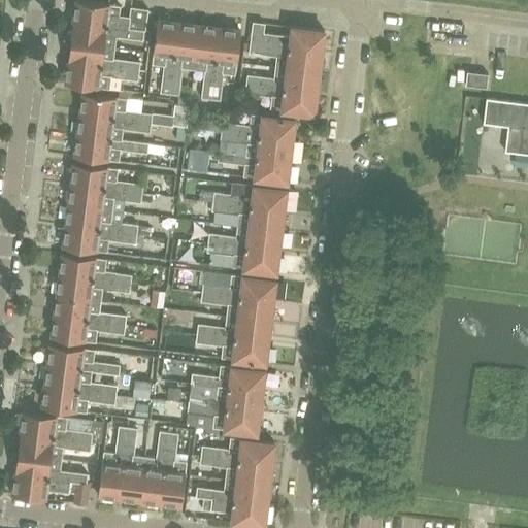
[(75,0),(73,21),(143,30),(145,30),(149,8),(131,6),(130,15),(119,14),(120,4),(83,0),(75,0)]
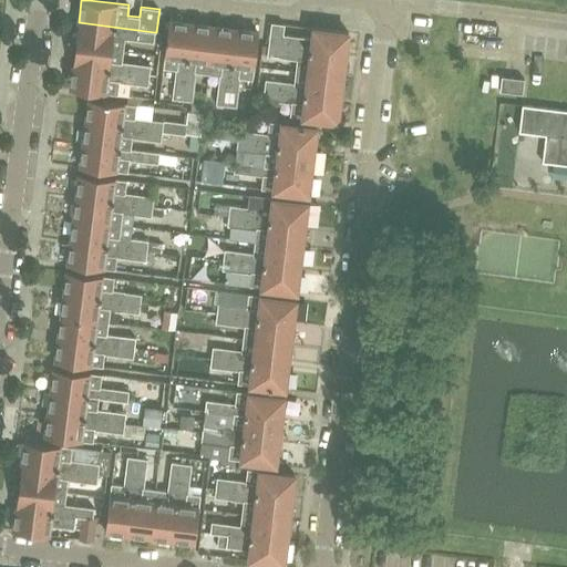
[(163,68),(176,69),(175,82),(174,91),(173,98),(183,100),(185,83),(193,24),(169,21),(165,57),(163,68)]
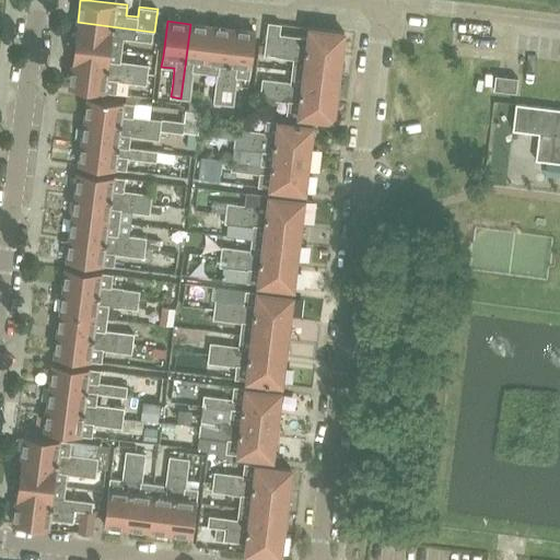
[(76,43),(109,48),(121,49),(124,37),(151,41),(152,32),(78,22),(76,43)]
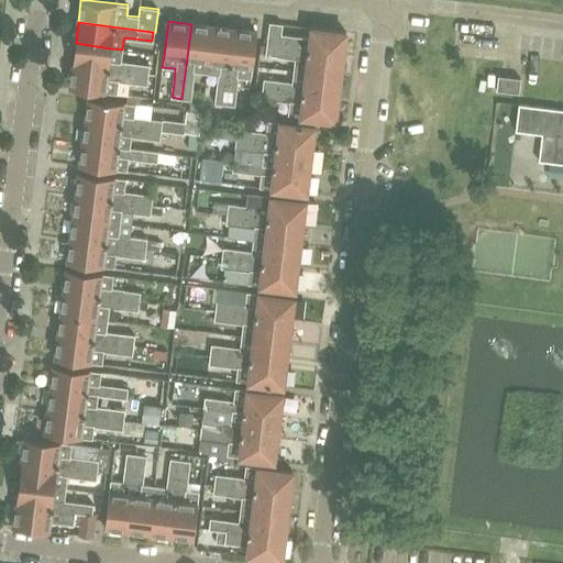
[(266,46),(285,47),(343,55),(346,32),(311,28),(310,36),(282,33),(283,24),(269,22),(268,32),(266,46)]
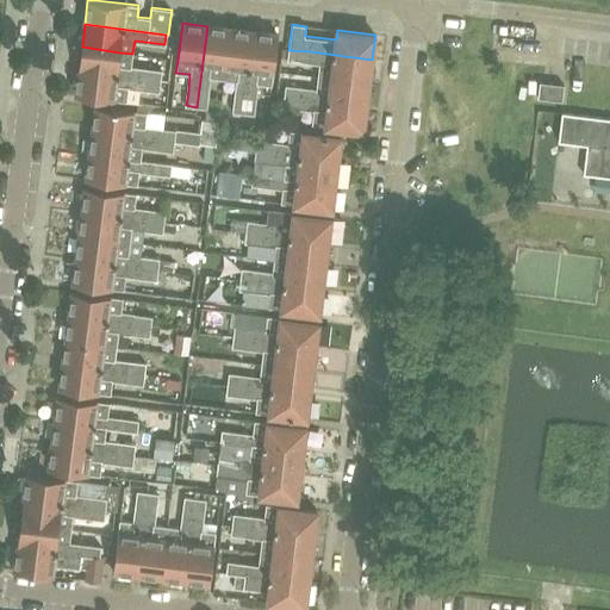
[(207,26),(199,89),(197,107),(198,107),(206,109),(210,76),(223,79),(229,29),(207,26)]
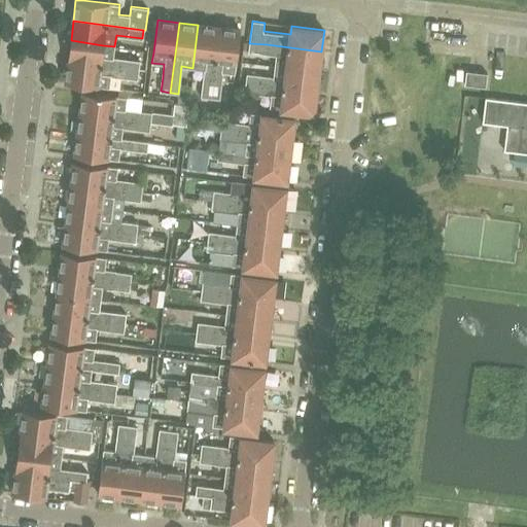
[(211,98),(213,82),(219,28),(198,25),(192,68),(205,69),(201,97),(211,98)]
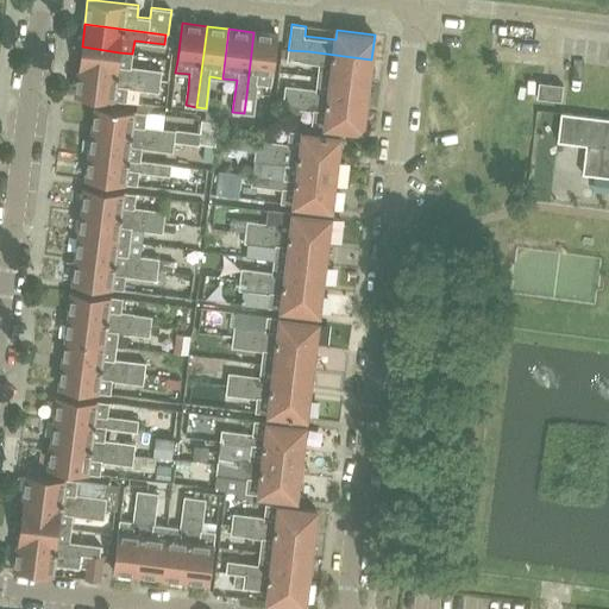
[(253,32),(246,95),(244,113),(252,114),(256,83),(271,85),(277,35),(253,32)]
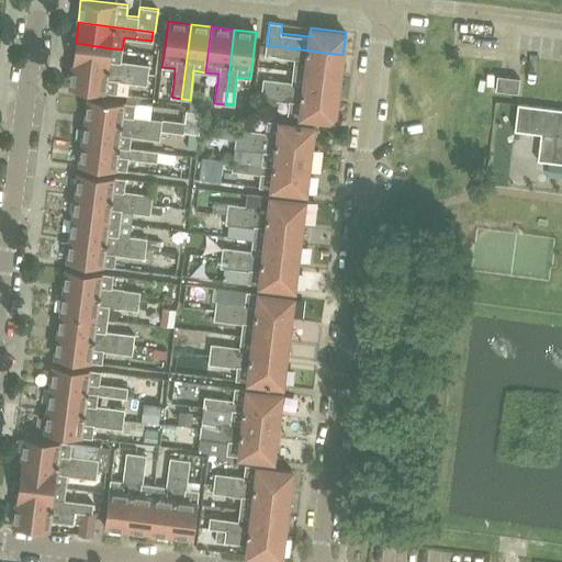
[(76,43),(72,66),(147,76),(148,66),(121,63),(122,49),(110,48),(76,43)]
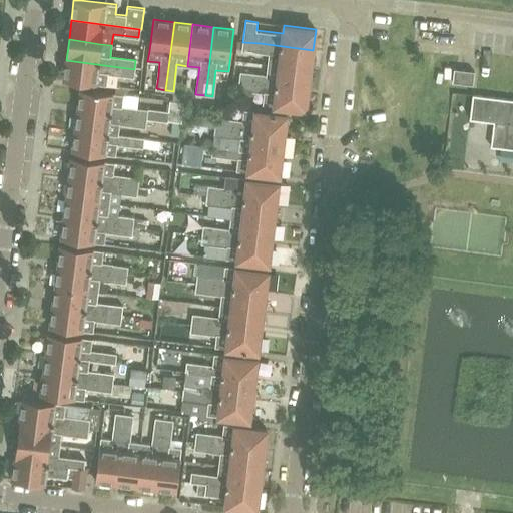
[(268,65),(310,71),(313,50),(260,43),(259,52),(269,53),(268,65)]
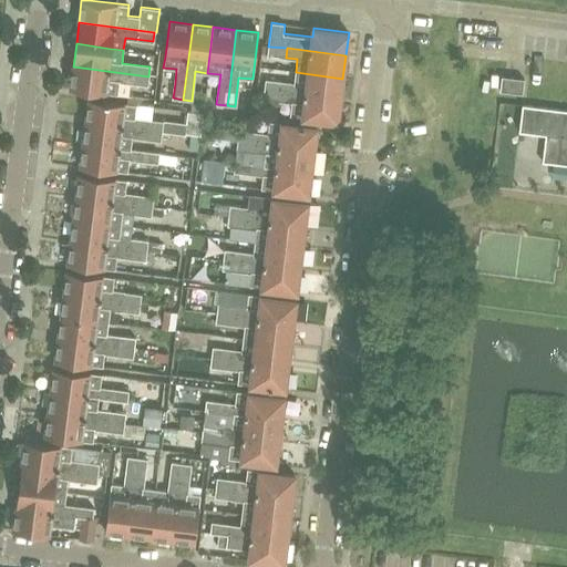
[(120,81),(131,82),(157,85),(157,78),(148,76),(73,66),(71,89),(117,94),(120,81)]
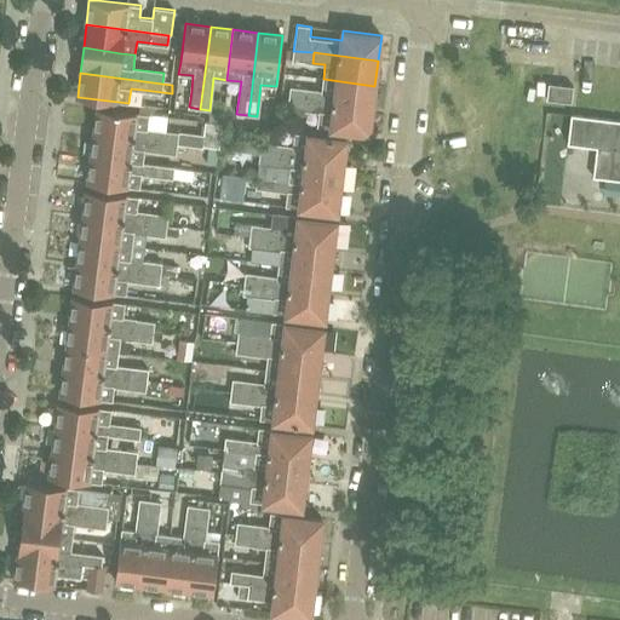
[(288,99),(308,102),(372,109),(374,86),(323,79),(321,92),(290,89),(288,99)]
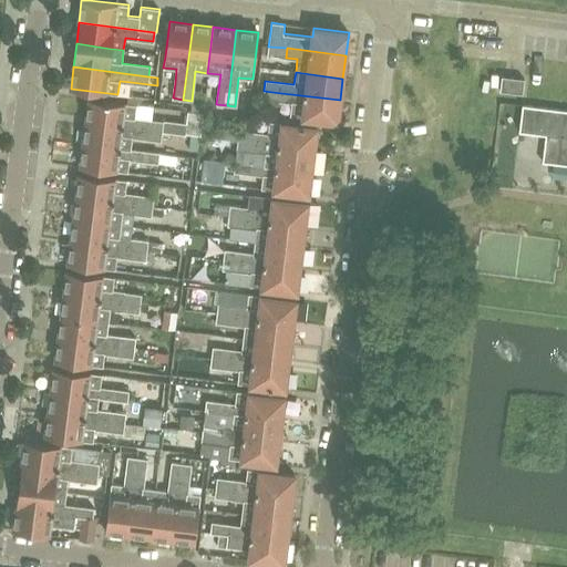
[(502,75),(500,90),(524,93),(525,79),(502,75)]
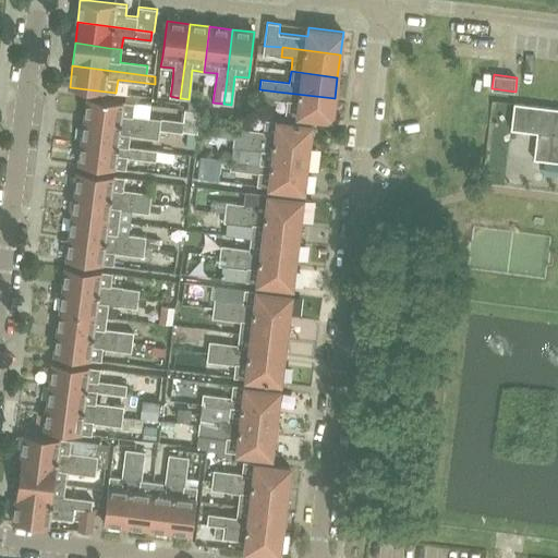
[(335,98),(277,92),(259,89),(259,97),(287,100),(286,113),(332,119),(335,98)]
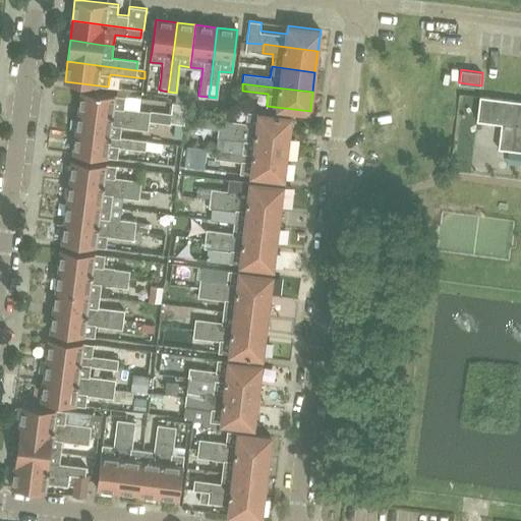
[(82,92),(79,111),(149,121),(150,112),(138,111),(133,110),(123,109),(125,97),(117,96),(114,96),(82,92)]
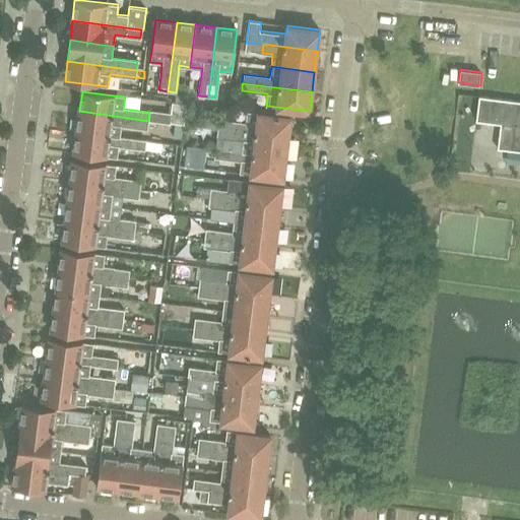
[(519,101),(478,95),(475,121),(500,124),(497,148),(519,150),(519,101)]
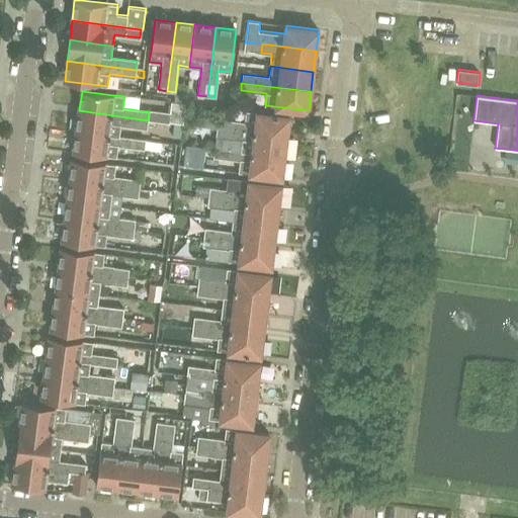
[(170,115),(169,122),(174,122),(182,123),(183,123),(184,115),(185,103),(171,101),(170,115)]
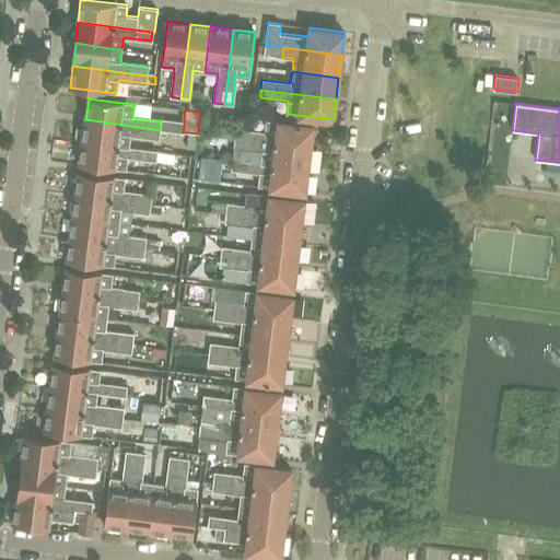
[(85,119),(83,142),(117,147),(129,148),(130,136),(141,137),(142,137),(159,139),(160,130),(85,119)]
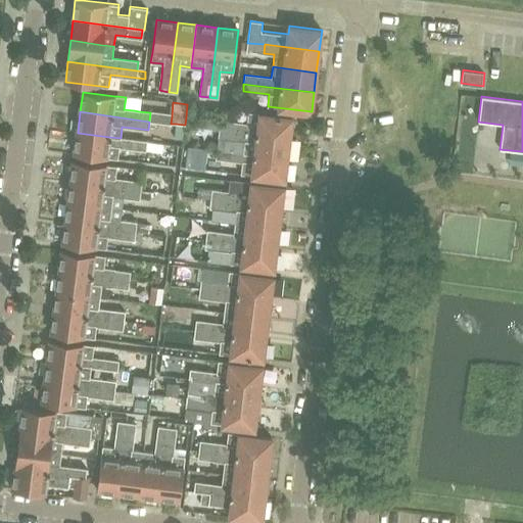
[(186,116),(185,125),(220,129),(236,131),(289,138),(290,131),(292,130),(293,123),(291,120),(292,117),(259,113),(248,112),(247,124),(237,122),(186,116)]
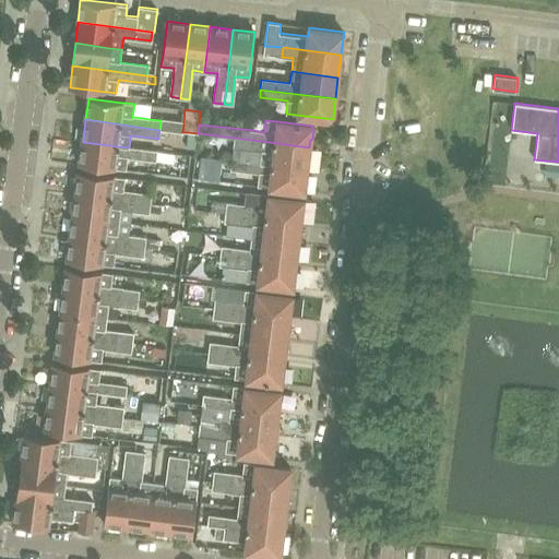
[(188,132),(186,147),(194,149),(197,133),(188,132)]
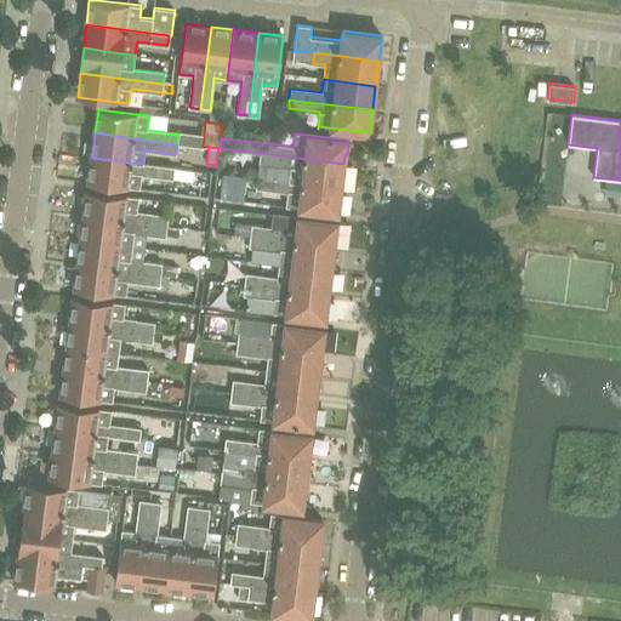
[(261,153),(260,163),(279,165),(291,166),(289,180),(302,182),(341,187),(341,183),(343,182),(345,174),(343,172),(343,164),(280,155),(261,153)]
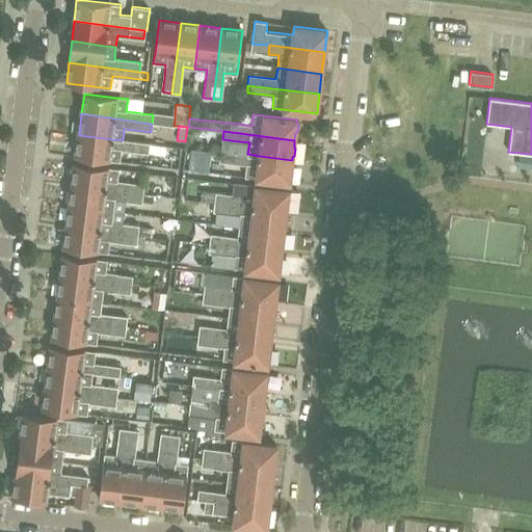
[(79,135),(76,157),(108,160),(120,162),(121,150),(132,152),(149,154),(150,143),(133,141),(123,140),(111,139),(79,135)]
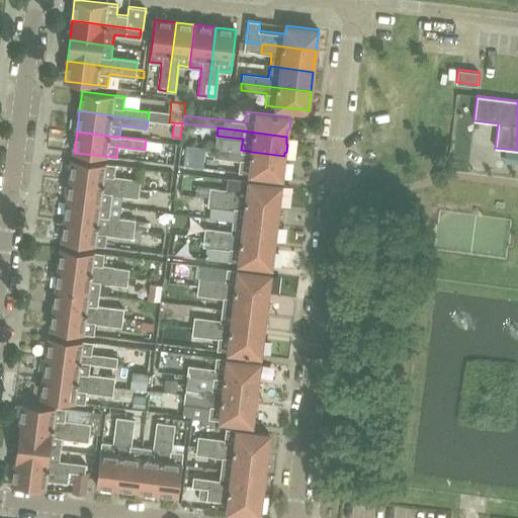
[(185,145),(183,165),(193,167),(196,147),(185,145)]
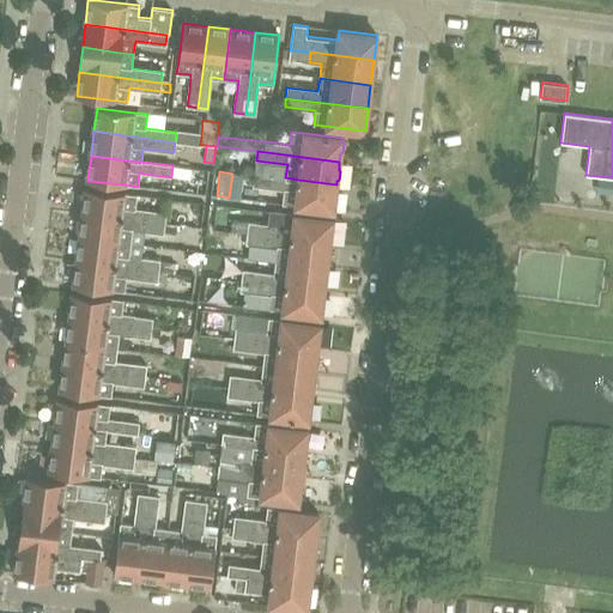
[(254,174),(253,184),(272,187),(284,188),(283,204),(295,205),(334,210),(334,205),(337,204),(338,195),(335,193),(337,184),(298,180),(285,177),(273,176),(254,174)]
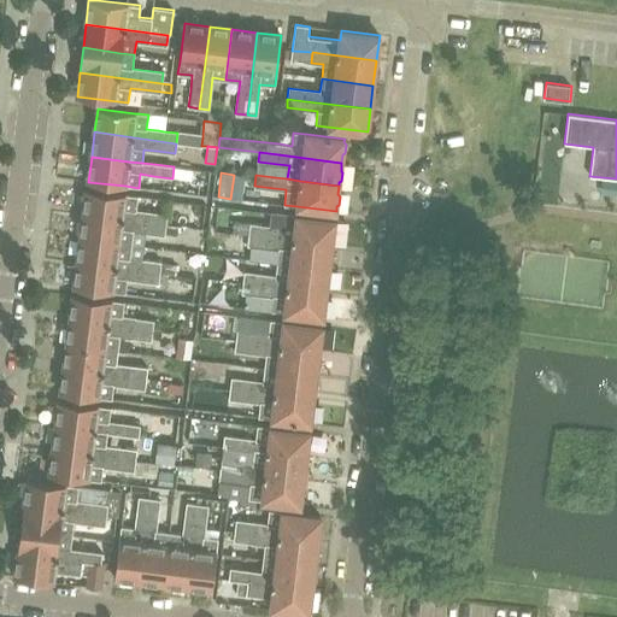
[(87,191),(84,213),(166,224),(166,215),(147,213),(135,211),(137,197),(124,195),(87,191)]
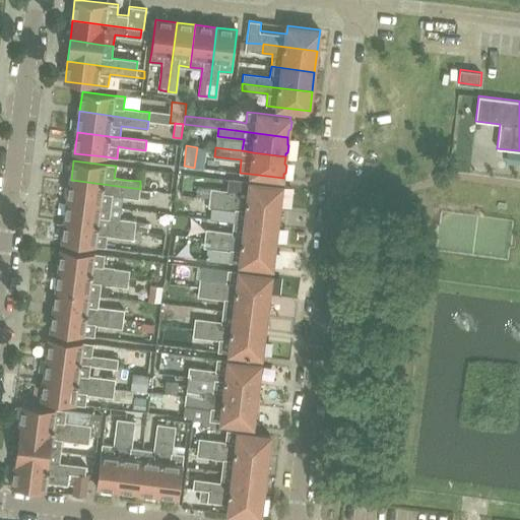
[(211,189),(209,198),(225,200),(279,206),(280,197),(281,196),(282,190),(281,188),(282,185),(250,181),(229,179),(228,190),(211,189)]
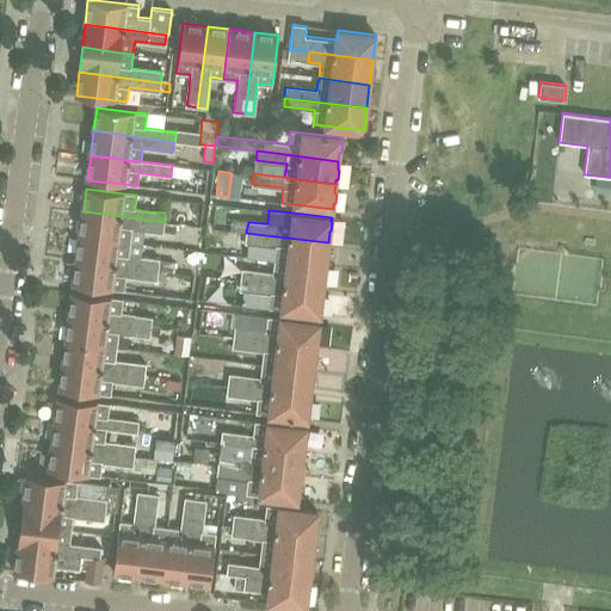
[(84,211),(80,239),(142,246),(143,232),(162,234),(164,232),(165,222),(84,211)]
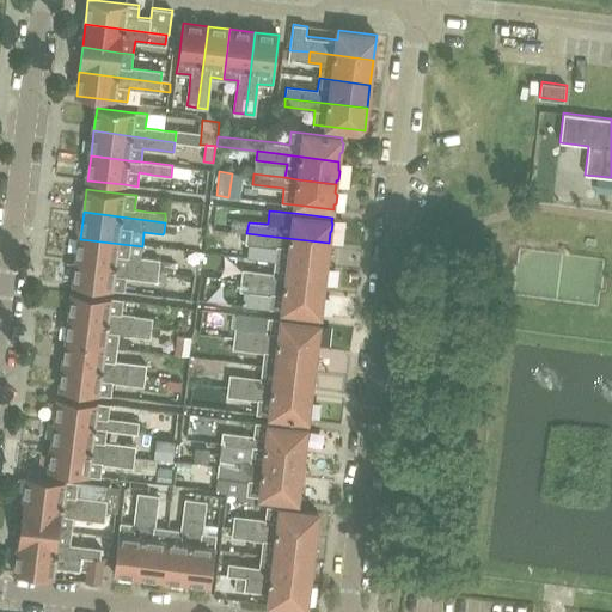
[(246,233),(249,222),(232,220),(230,232),(246,233)]
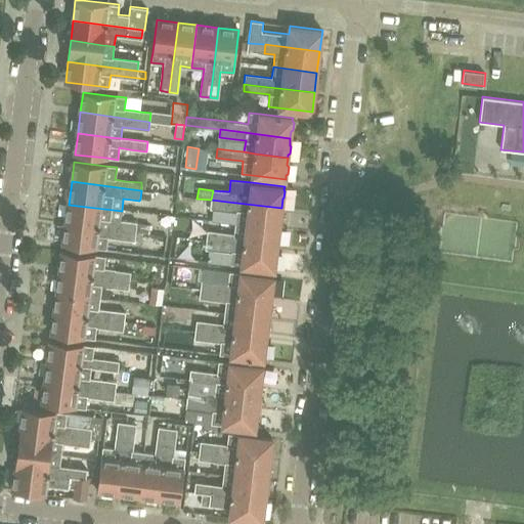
[(141,190),(140,199),(150,200),(151,191),(141,190)]
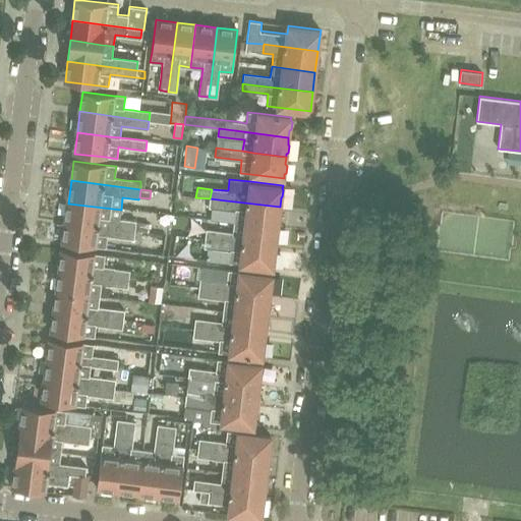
[(210,198),(209,208),(225,210),(235,211),(234,222),(245,224),(278,228),(278,223),(280,222),(280,215),(279,213),(280,207),(226,200),(210,198)]
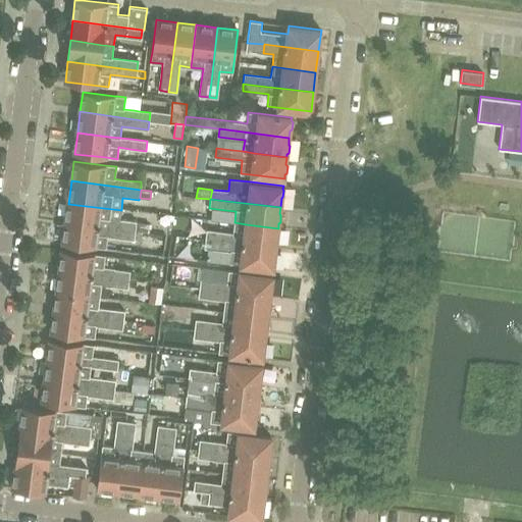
[(68,204),(66,223),(136,231),(142,232),(142,230),(148,231),(149,222),(120,219),(121,210),(68,204)]
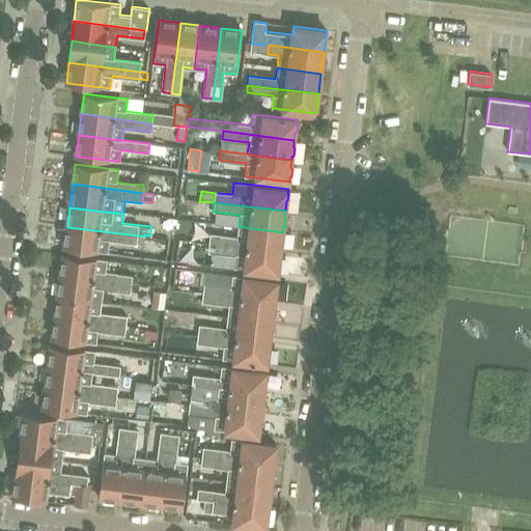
[(211,233),(210,244),(225,246),(280,253),(281,244),(283,243),(283,235),(282,233),(283,232),(250,228),(239,226),(238,236),(226,235),(211,233)]
